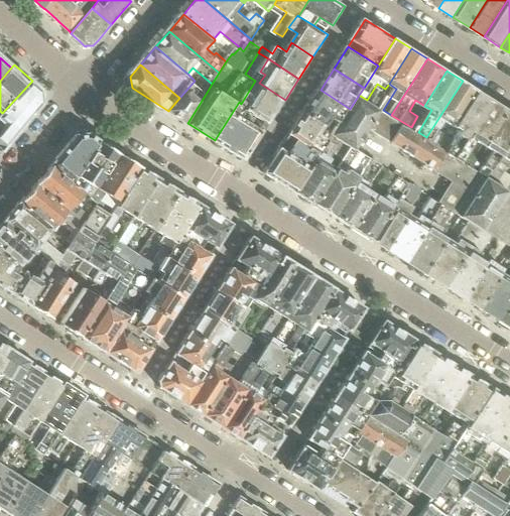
[(0,127),(0,140),(7,146),(44,103),(45,102),(43,91),(32,81),(2,113),(0,115),(0,119),(4,123),(0,127)]
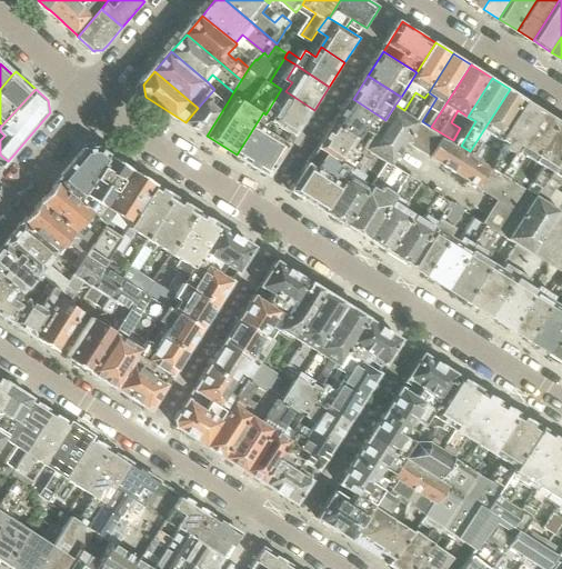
[(214,89),(198,108),(186,122),(207,136),(229,100),(214,89)]
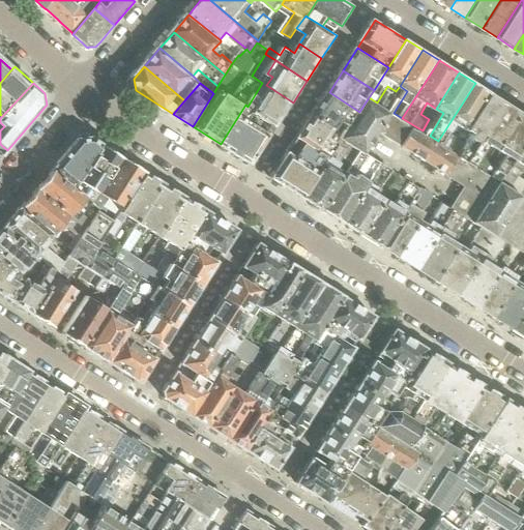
[(278,125),(293,102),(266,85),(262,83),(248,107),(263,117),(278,125)]
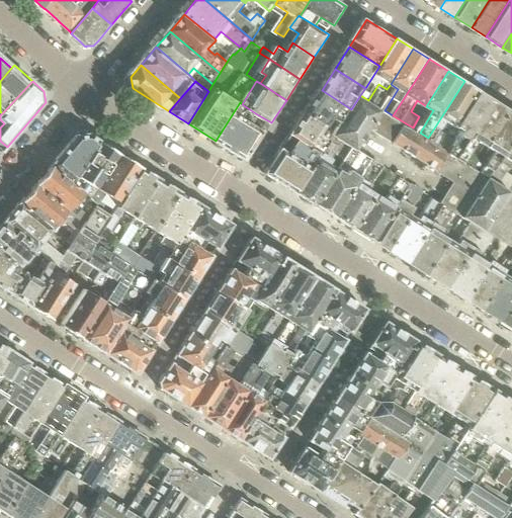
[(457,125),(480,91),(464,81),(428,138),(443,148),(451,135),(444,131),(449,120),(457,125)]
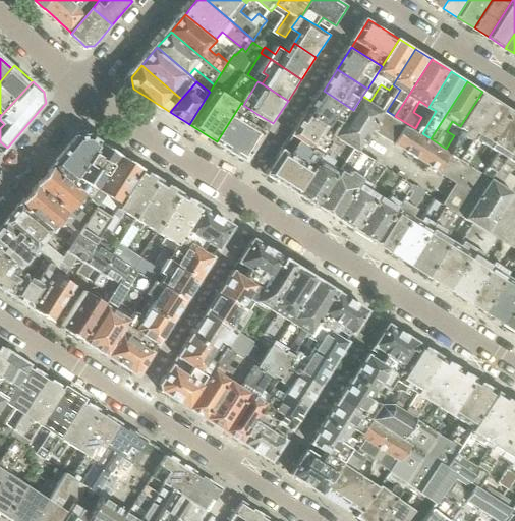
[(324,91),(309,112),(331,126),(339,131),(342,126),(353,110),(324,91)]
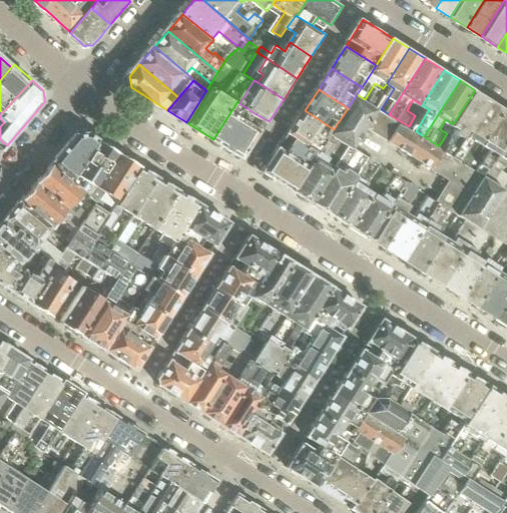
[(439,146),(455,156),(490,99),(475,90),(453,124),(461,129),(455,138),(447,133),(439,146)]
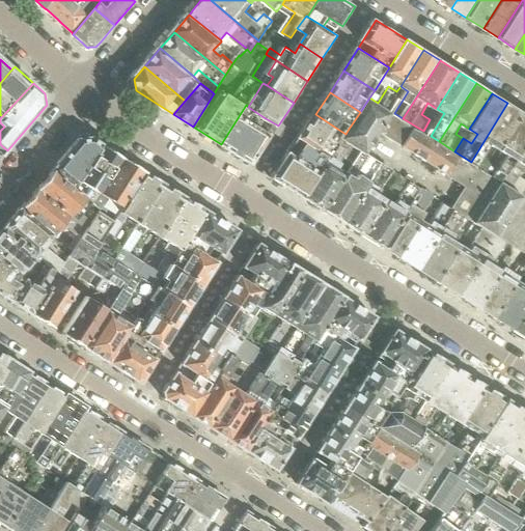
[(365,147),(370,151),(374,146),(383,132),(405,145),(416,127),(403,118),(394,113),(378,103),(369,98),(360,112),(349,129),(346,134),(365,147)]
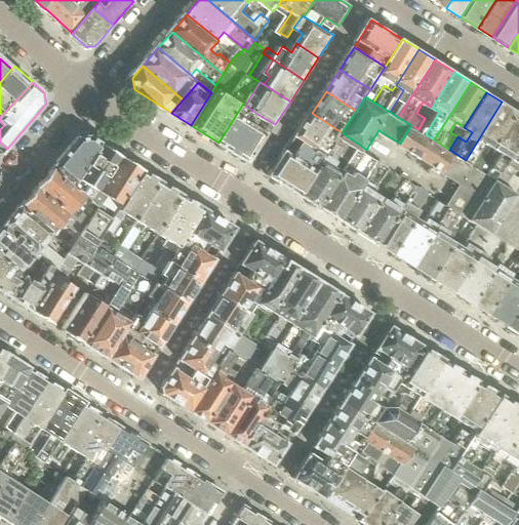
[(487,143),(495,148),(518,112),(502,102),(466,160),(474,165),(487,143)]
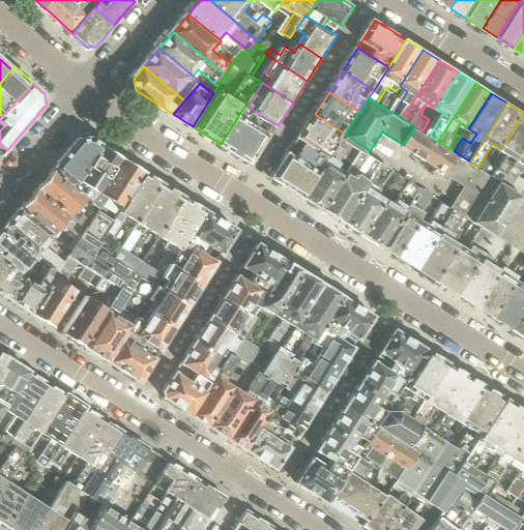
[(263,117),(248,107),(245,105),(221,144),(254,165),(272,135),(258,125),(263,117)]
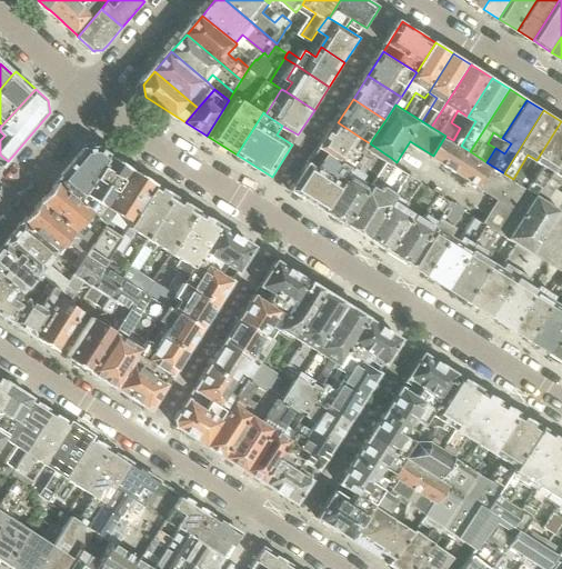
[(540,196),(561,161),(561,121),(537,160),(545,166),(538,178),(529,171),(521,183),(530,189),(540,196)]
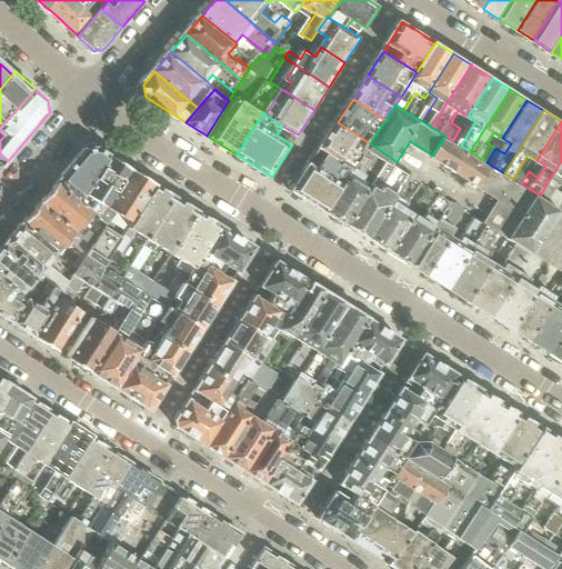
[(354,169),(370,143),(361,138),(338,122),(321,148),(354,169)]
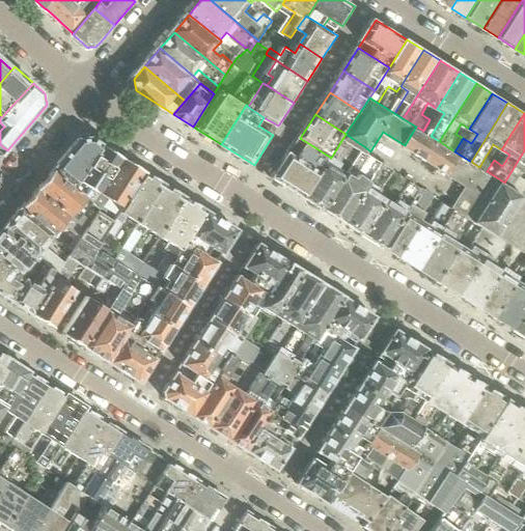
[(470,218),(477,222),(504,183),(495,176),(487,171),(479,167),(471,162),(454,151),(439,141),(431,136),(423,131),(416,127),(405,145),(450,174),(450,175),(469,187),(454,208),(470,218)]
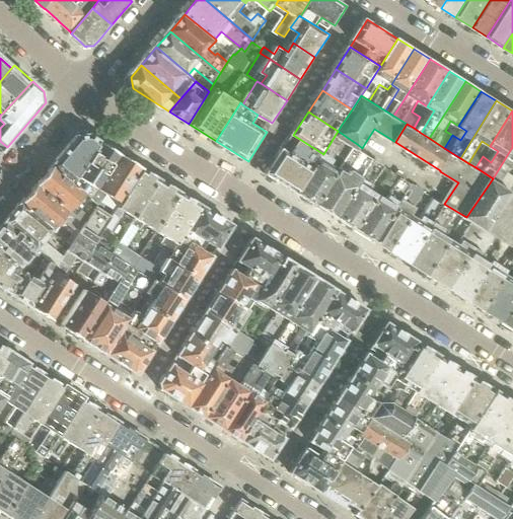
[(323,154),(299,193),(318,206),(341,169),(342,169),(345,164),(357,144),(338,131),(323,154)]
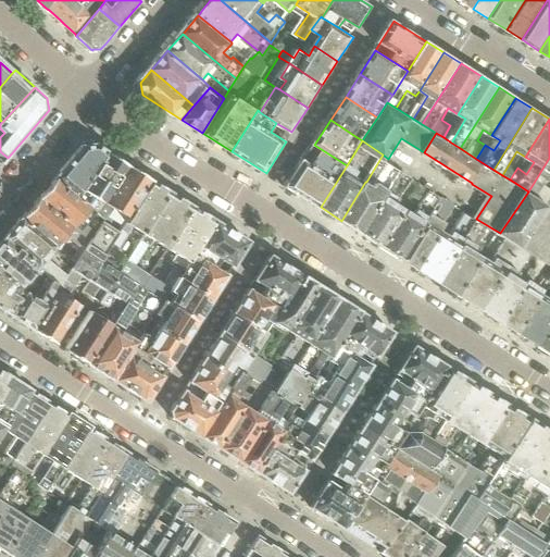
[(86,147),(60,178),(83,198),(112,153),(99,145),(86,147)]
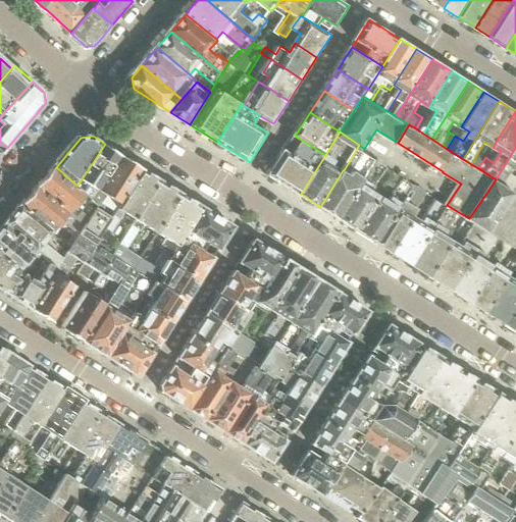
[(301,194),(325,155),(295,136),(270,175),(301,194)]
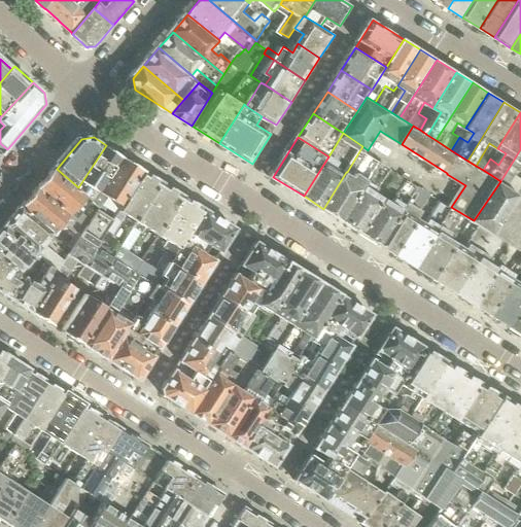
[(94,200),(97,202),(125,156),(106,145),(78,187),(94,200)]
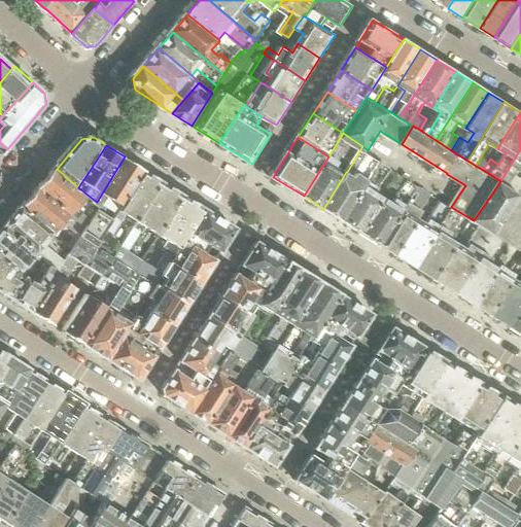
[(343,220),(381,161),(385,153),(371,145),(368,150),(362,146),(350,167),(347,172),(346,172),(323,209),(343,220)]
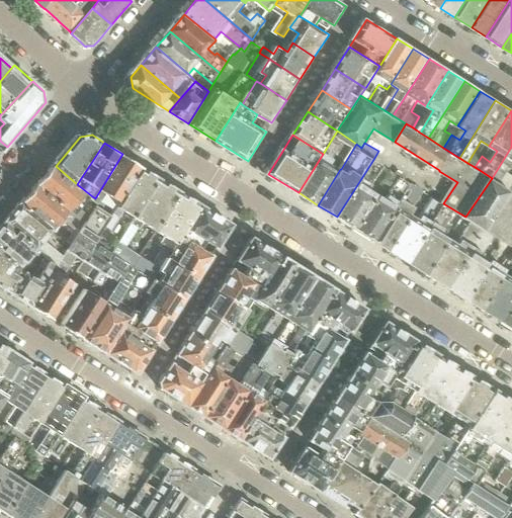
[(465,217),(474,223),(485,230),(490,233),(511,198),(511,189),(503,184),(511,171),(511,147),(492,178),(465,217)]
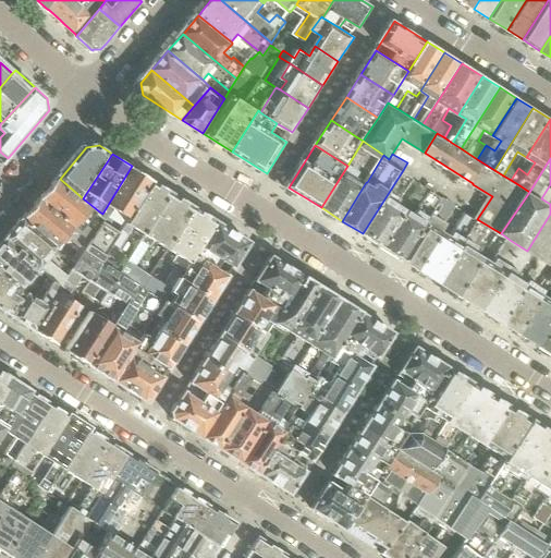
[(133,219),(156,181),(132,166),(102,214),(110,220),(111,218),(114,215),(118,208),(133,219)]
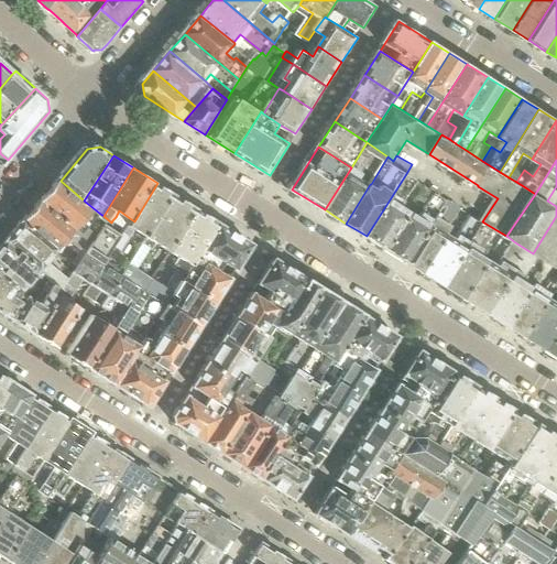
[(367,236),(390,251),(414,212),(405,205),(421,181),(411,174),(407,172),(367,236)]
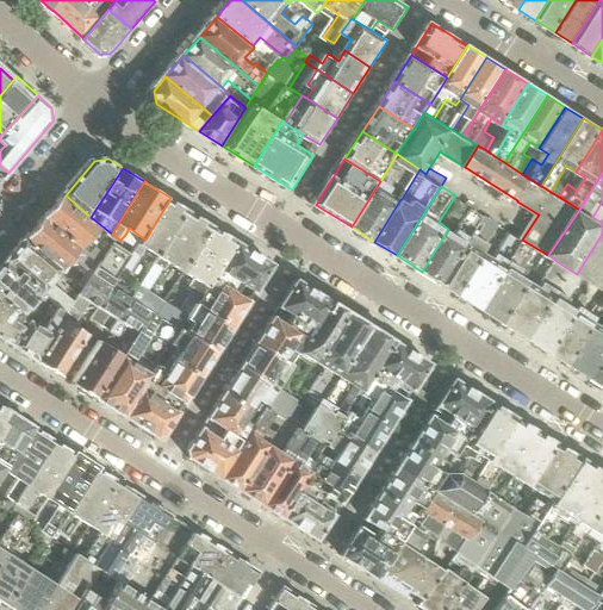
[(109,231),(91,217),(66,195),(47,218),(103,266),(113,250),(109,247),(105,249),(98,243),(109,231)]
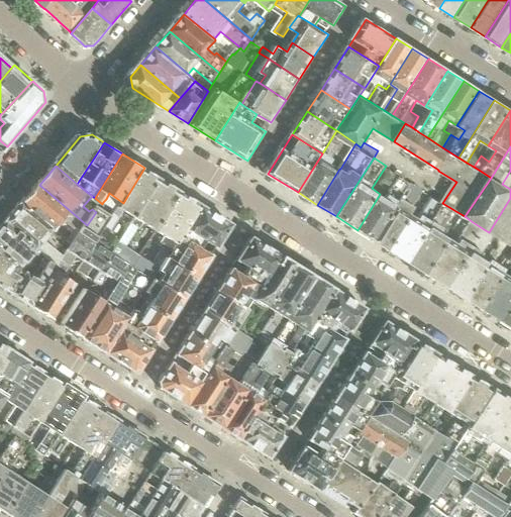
[(137,217),(162,179),(144,168),(123,203),(121,206),(127,211),(137,217)]
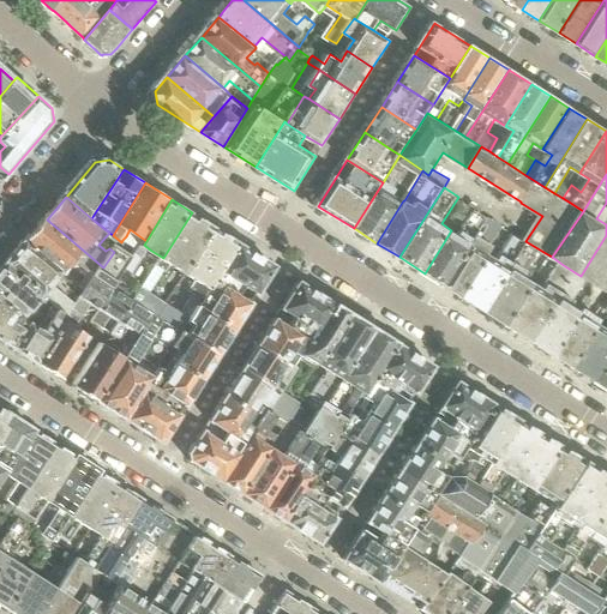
[(446,287),(491,217),(486,214),(487,210),(476,203),(474,206),(469,203),(451,230),(425,274),(446,287)]
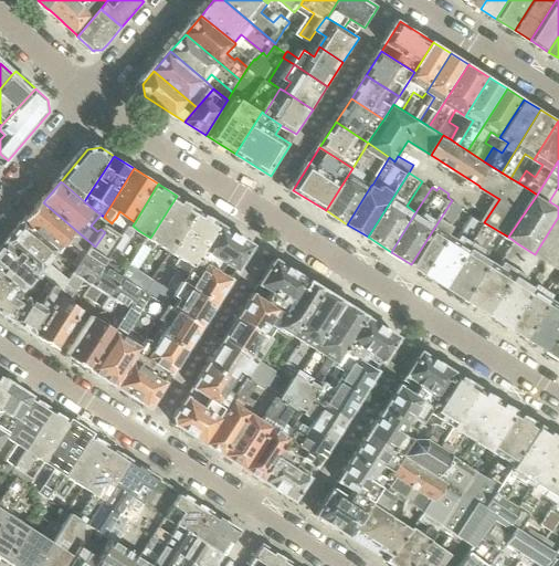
[(172,252),(199,209),(177,196),(150,238),(172,252)]
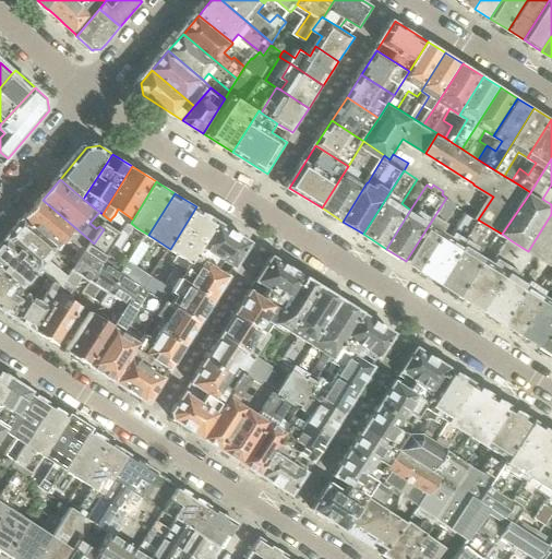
[(406,261),(421,271),(446,232),(451,224),(450,224),(460,206),(446,198),(406,261)]
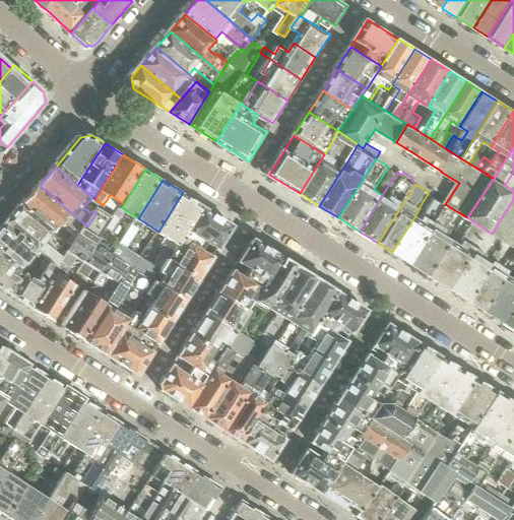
[(82,235),(87,226),(40,186),(24,204),(56,231),(66,219),(80,233),(82,235)]
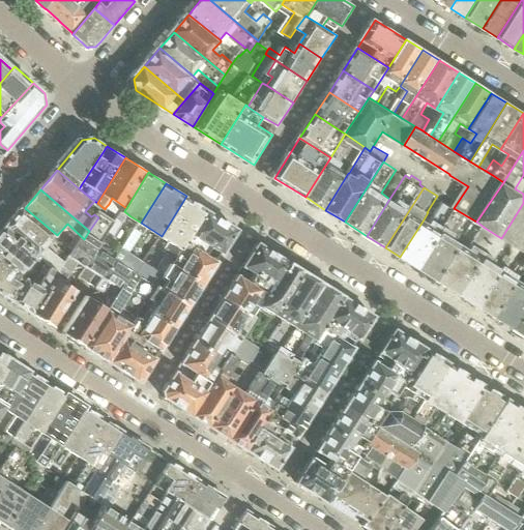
[(159,270),(168,275),(175,263),(190,240),(208,210),(186,196),(162,236),(172,242),(167,251),(171,254),(159,270)]
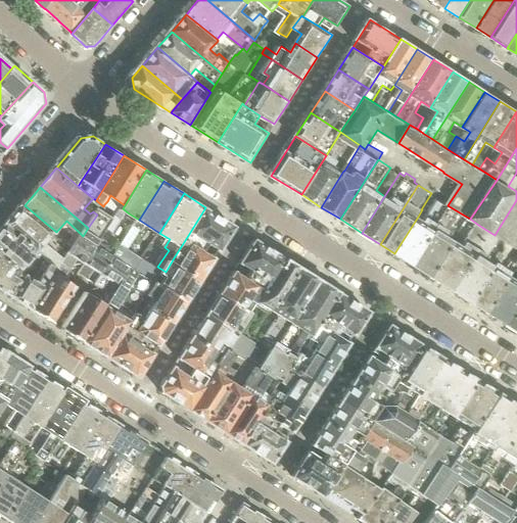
[(411,264),(448,205),(439,199),(426,222),(418,217),(394,253),(411,264)]
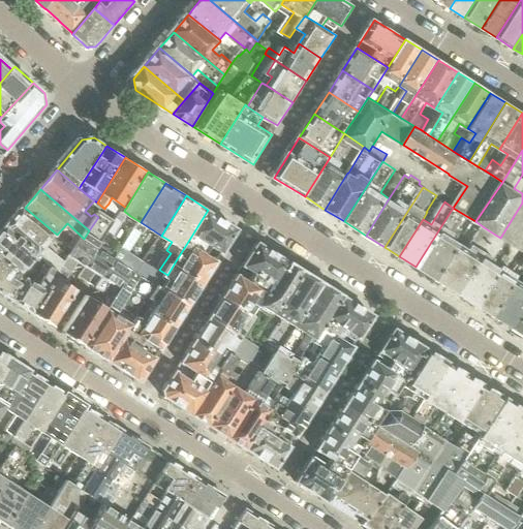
[(522,203),(500,238),(509,242),(514,245),(522,232),(522,203)]
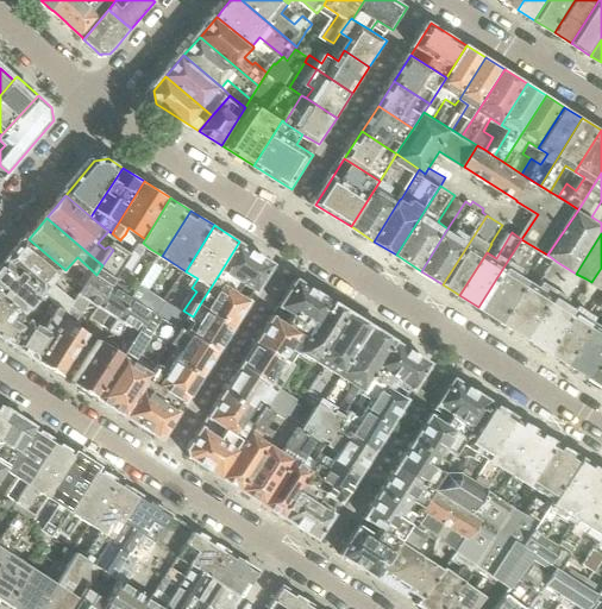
[(51,287),(66,270),(29,239),(10,261),(56,299),(52,295),(56,290),(51,287)]
